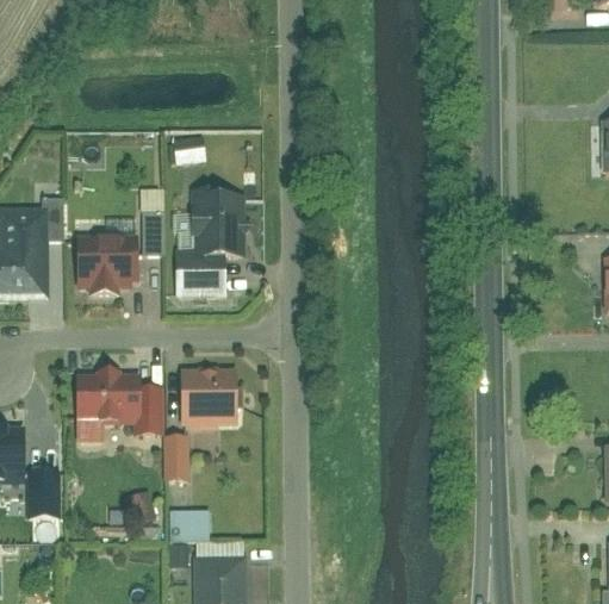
[(597,174),(608,173),(608,118),(596,118),(597,174)]
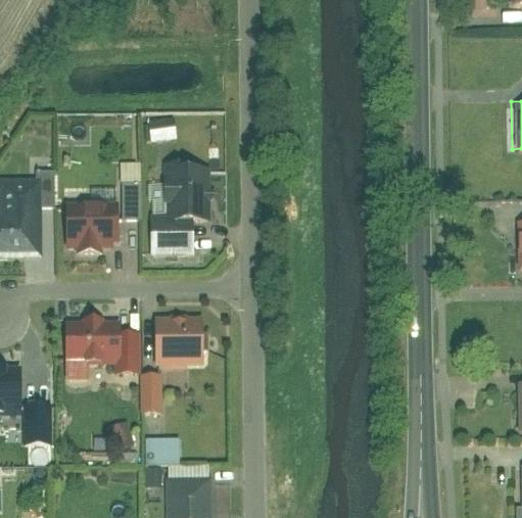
[(153,142),(176,138),(173,120),(150,124),(153,142)]
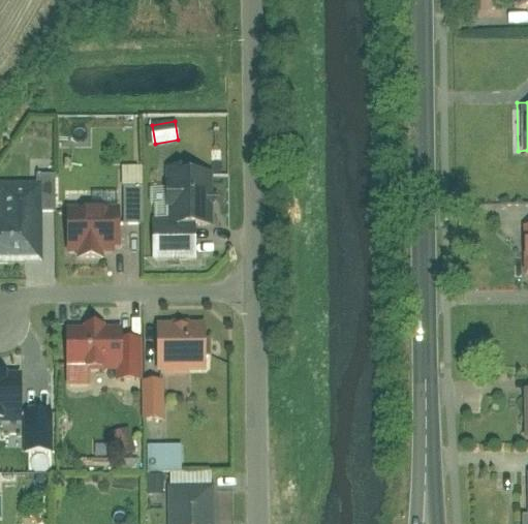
[(123,222),(143,222),(143,165),(123,165),(123,222)]
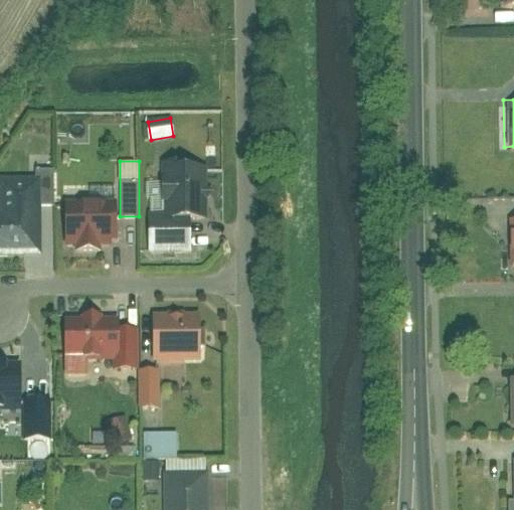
[(164,163),(164,214),(205,214),(205,163),(164,163)]
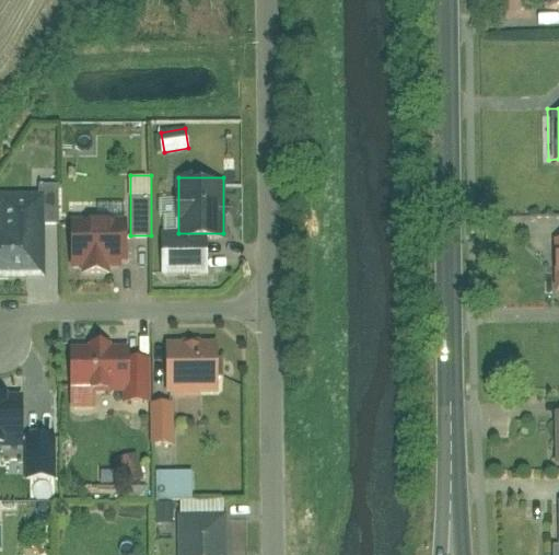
[(0,275),(44,275),(43,193),(0,193),(0,275)]
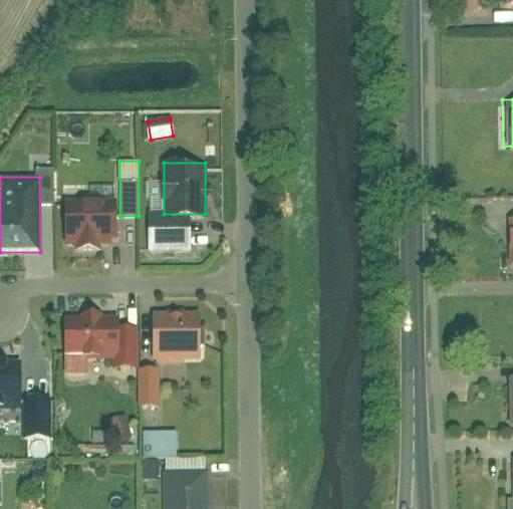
[(62,198),(62,242),(110,242),(110,198),(62,198)]
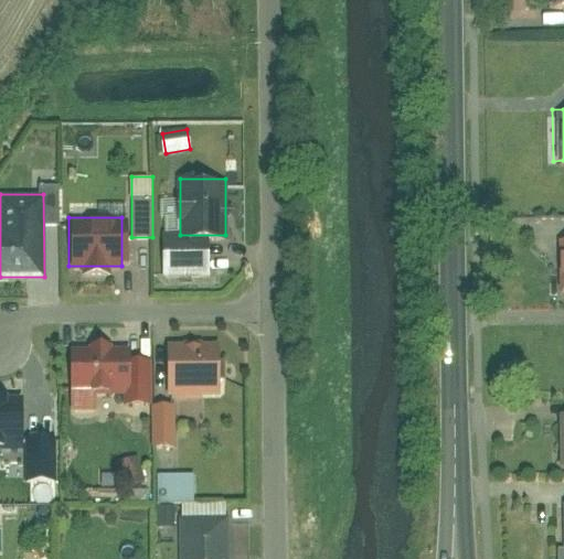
[(563,236),(554,236),(554,287),(563,287),(563,236)]
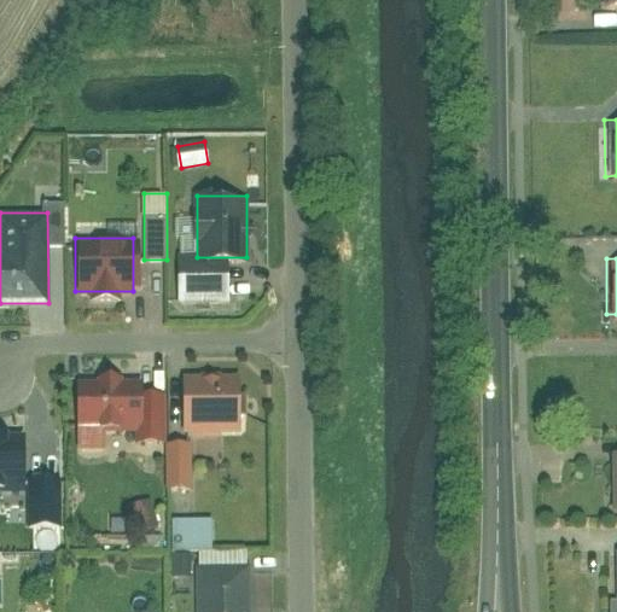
[(230,272),(178,272),(178,299),(230,299),(230,272)]
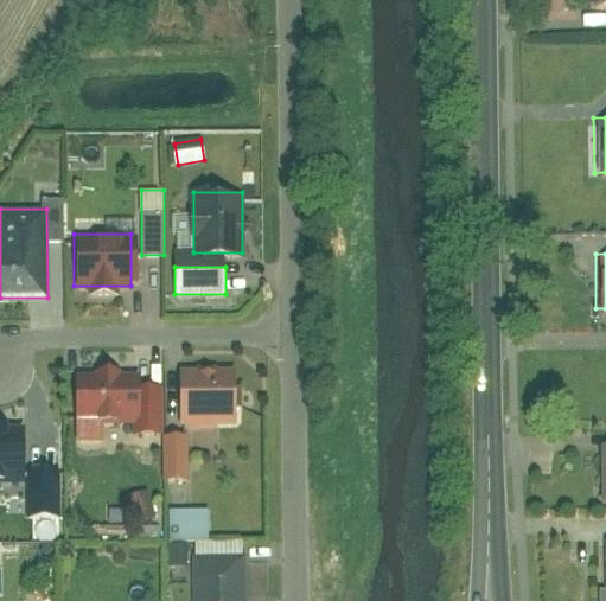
[(178,368),(179,422),(235,422),(234,368),(178,368)]
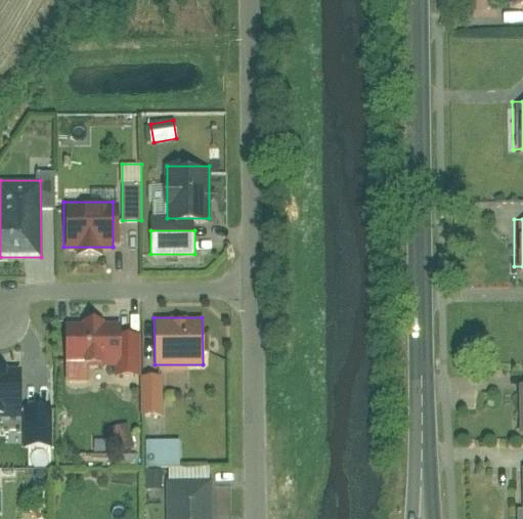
[(88,378),(88,361),(120,361),(120,322),(106,322),(106,319),(82,319),(81,322),(66,322),(66,378),(88,378)]
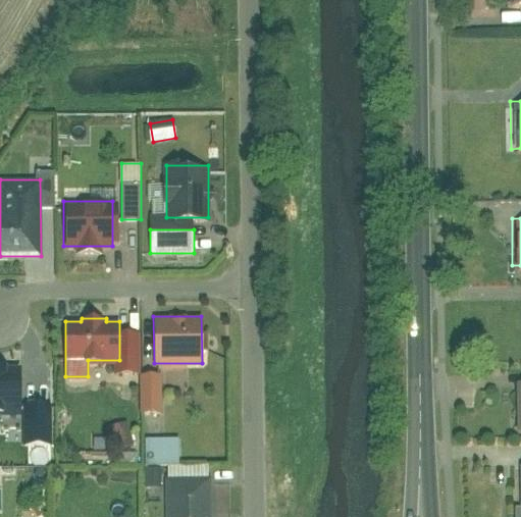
[(0,411),(20,412),(20,362),(0,362),(0,411)]
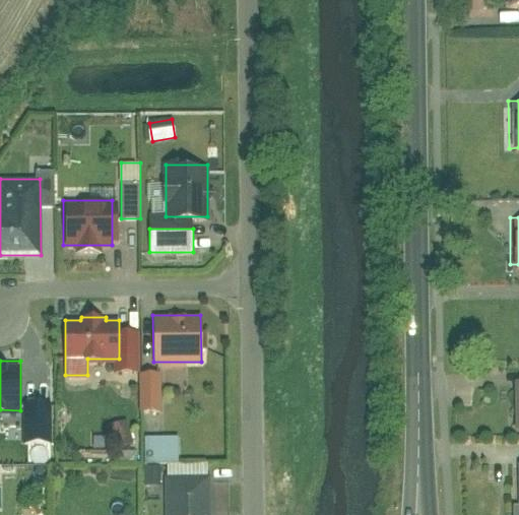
[(160,370),(139,370),(139,408),(160,408),(160,370)]
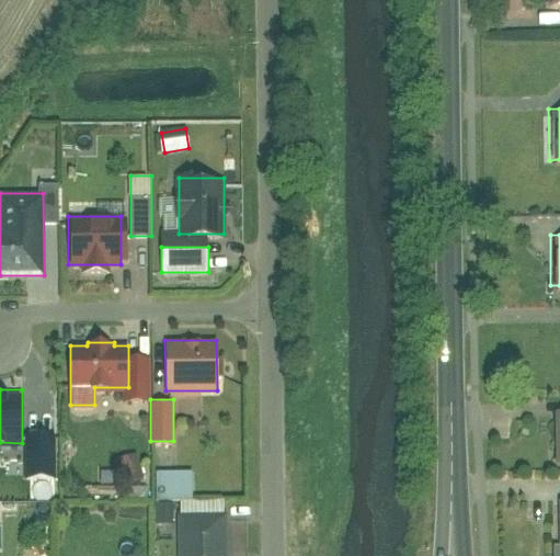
[(59,478),(57,438),(26,439),(27,480),(59,478)]
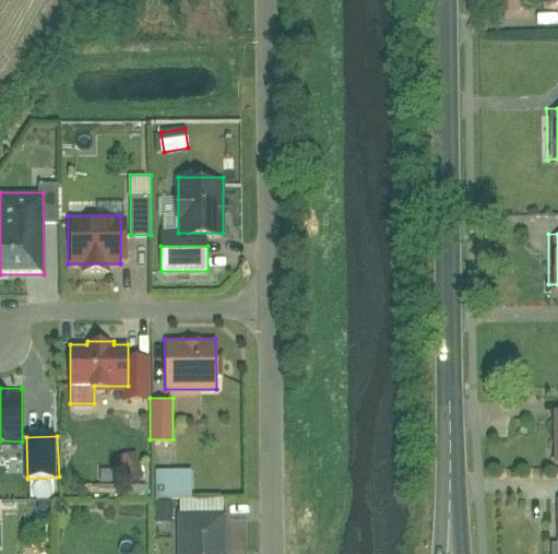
[(137,452),(116,458),(121,482),(143,476),(137,452)]
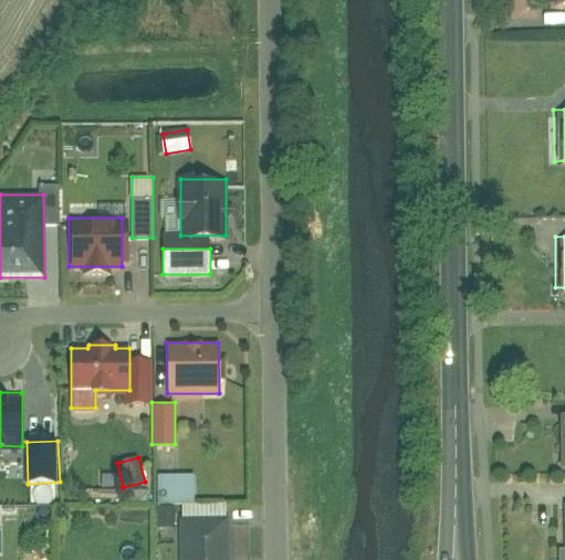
[(194,473),(157,473),(157,499),(194,499),(194,473)]
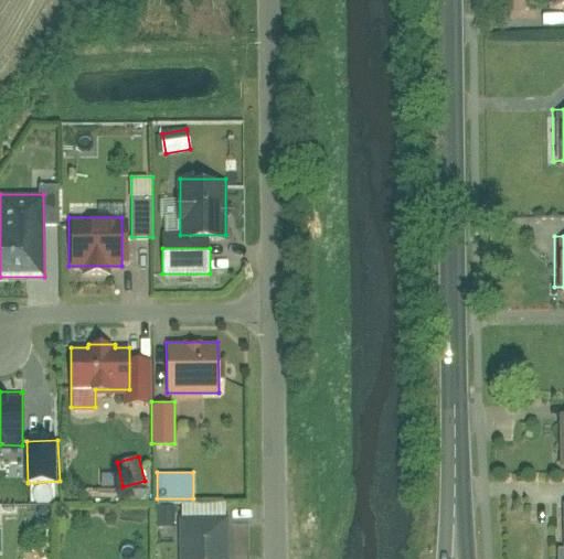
[(227,558),(227,515),(179,515),(179,558),(227,558)]
